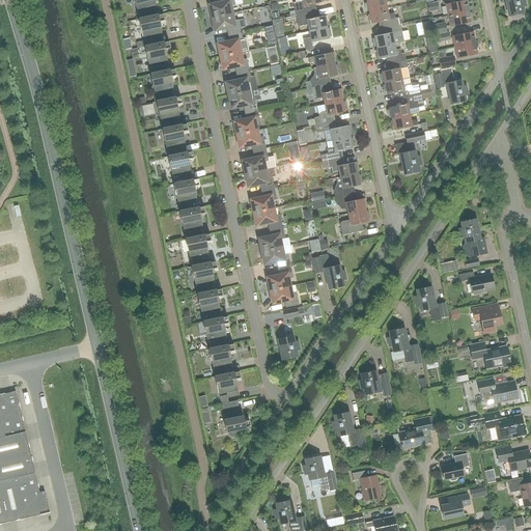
[(134,0),(137,9),(156,6),(154,0),(134,0)]
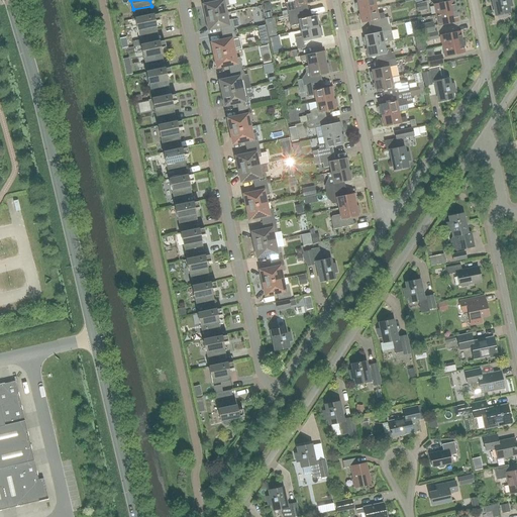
[(229,5),(227,0),(214,0),(215,2),(203,5),(204,6),(203,8),(204,12),(205,12),(206,17),(226,13),(224,6),(229,5)]
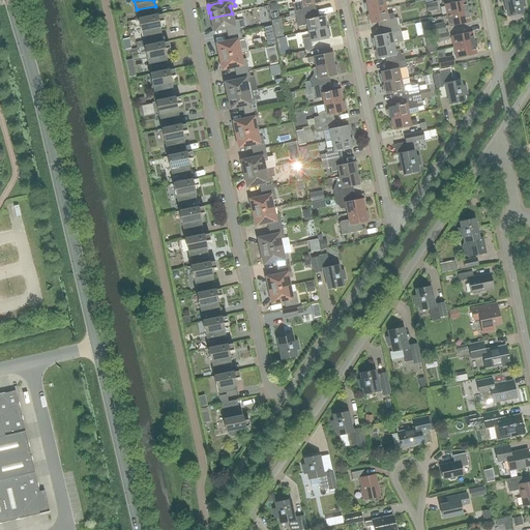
[(292,3),(295,16),(311,11),(310,5),(321,2),(320,1),(323,0),(322,0),(294,0),(295,3),(292,3)]
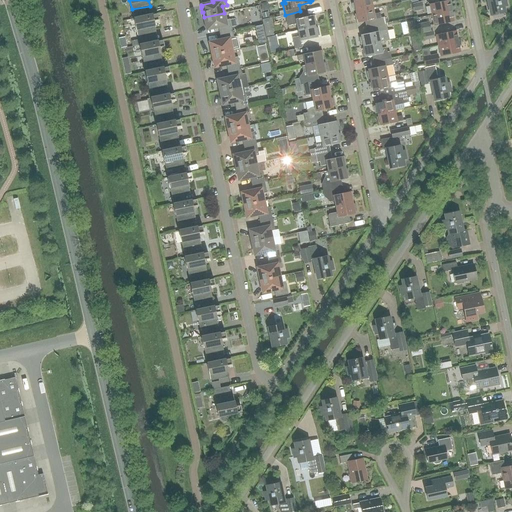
[(357,0),(353,1),(353,3),(351,3),(353,11),(355,11),(355,12),(373,8),(371,2),(382,0),(357,0)]
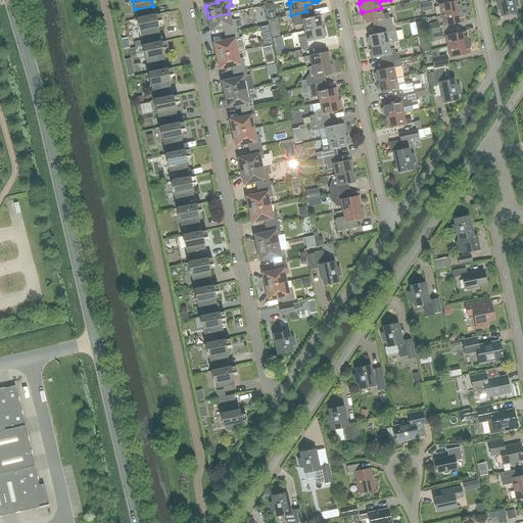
[(462,11),(459,0),(438,5),(440,15),(462,11)]
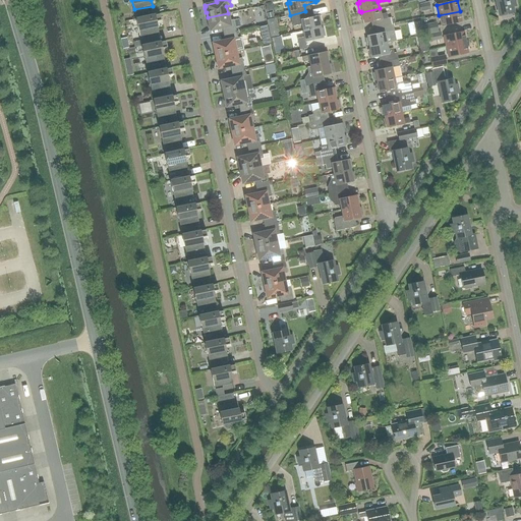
[(512,7),(516,6),(514,0),(497,0),(500,15),(513,13),(512,7)]
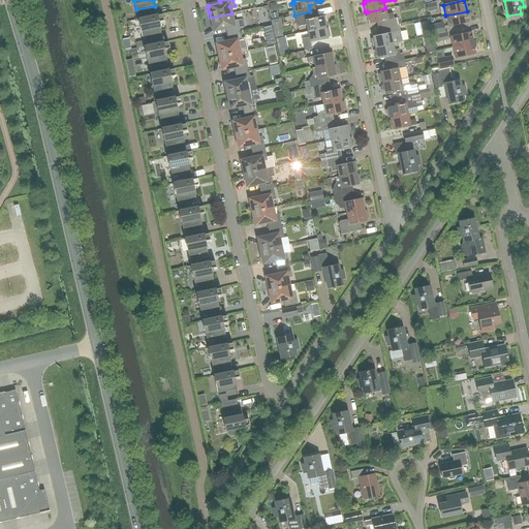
[(435,10),(434,2),(426,4),(428,12),(435,10)]
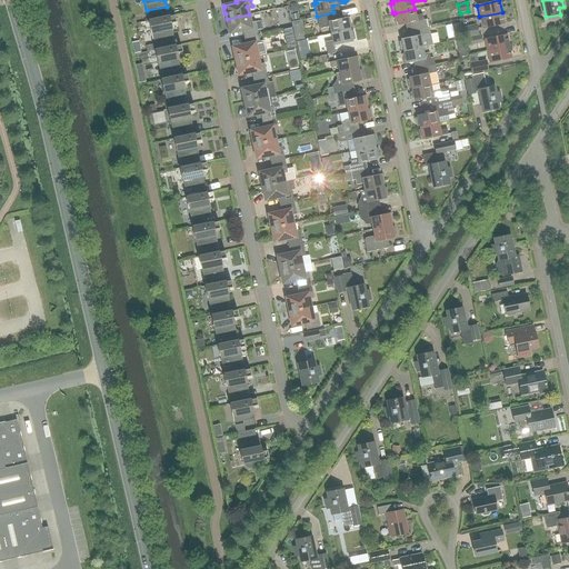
[(396,16),(393,16),(396,26),(405,25),(409,23),(410,30),(428,27),(427,19),(423,20),(422,15),(416,16),(415,9),(395,13),(396,16)]
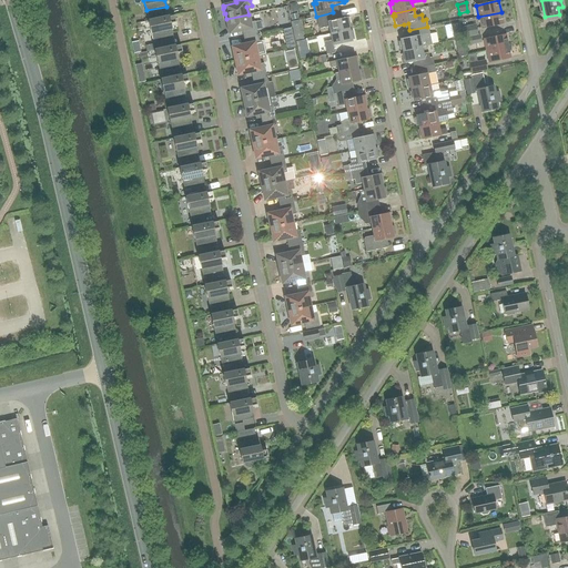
[(146,13),(149,21),(163,18),(161,10),(146,13)]
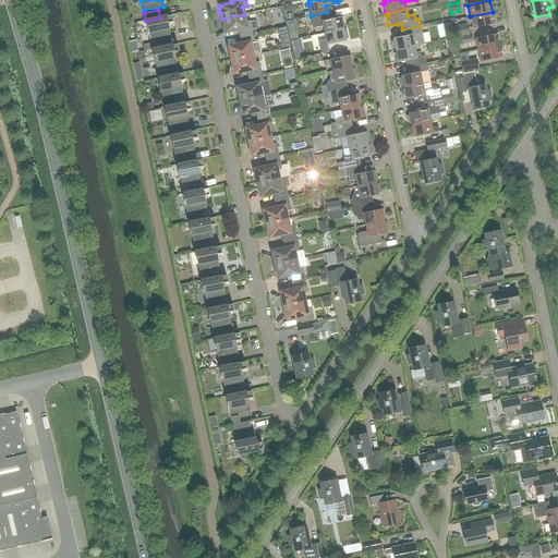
[(327,12),(311,16),(313,28),(323,26),(325,33),(343,29),(343,27),(344,26),(342,16),(329,20),(327,12)]
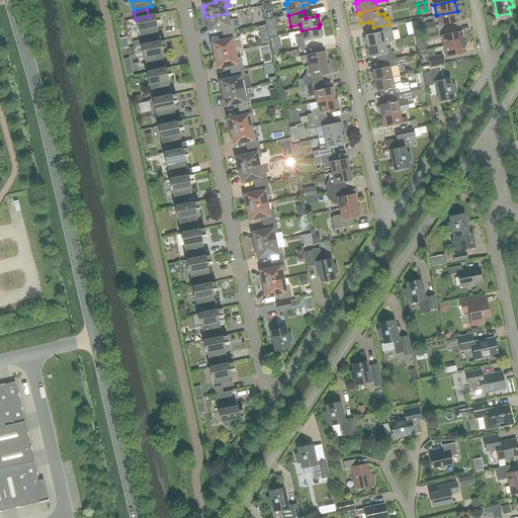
[(439,26),(459,21),(457,11),(436,15),(439,26)]
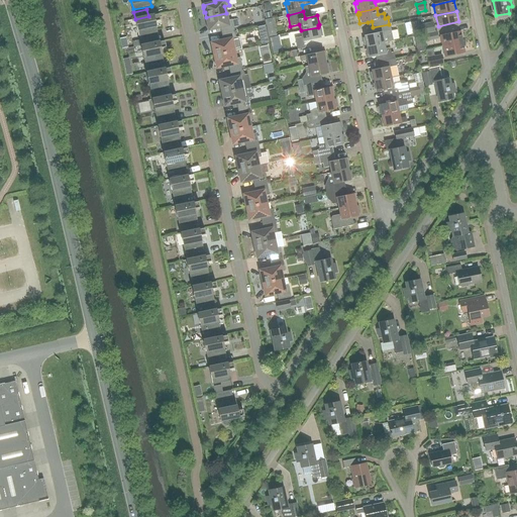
[(227,20),(226,13),(206,17),(209,30),(220,27),(221,34),(234,31),(232,19),(227,20)]
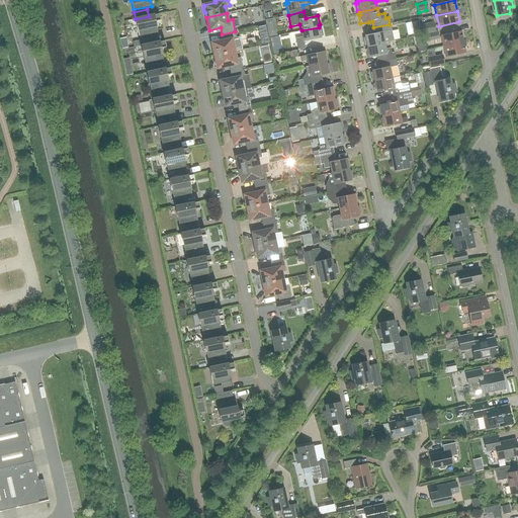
[(160,20),(159,14),(149,16),(136,19),(139,36),(158,32),(155,21),(160,20)]
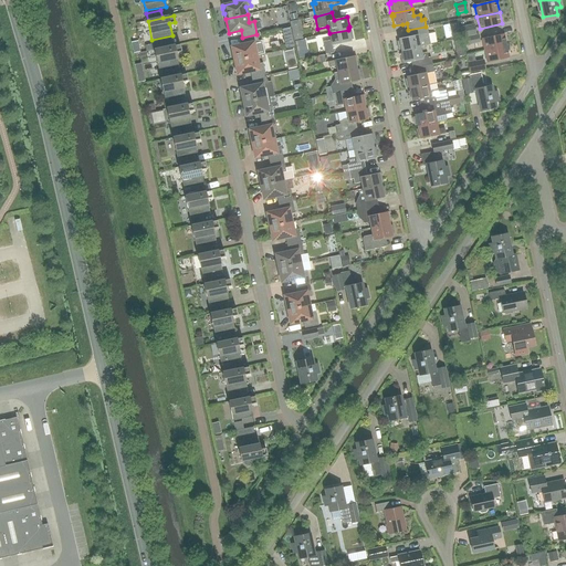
[(302,19),(293,20),(294,39),(304,38),(302,19)]
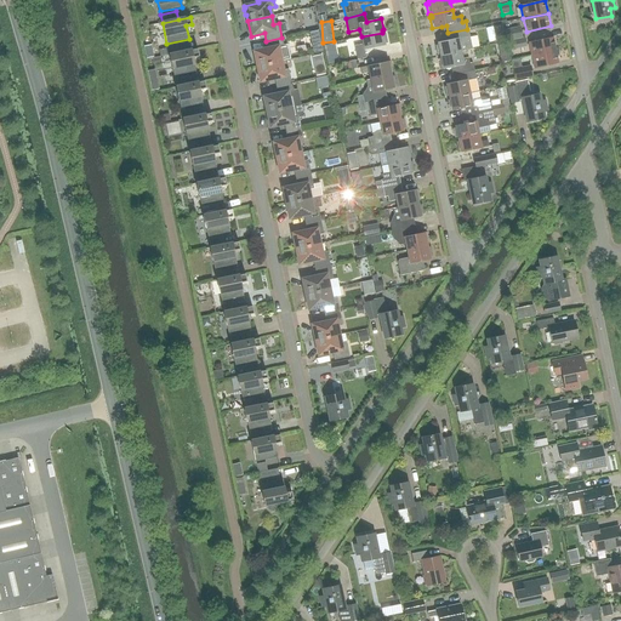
[(505,30),(507,43),(523,39),(520,27),(505,30)]
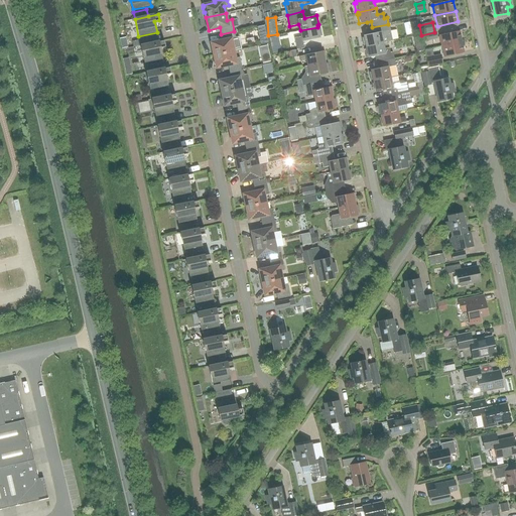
[(364,37),(361,37),(363,46),(366,45),(366,46),(383,43),(392,41),(388,24),(372,27),(374,33),(370,34),(363,35),(364,37)]
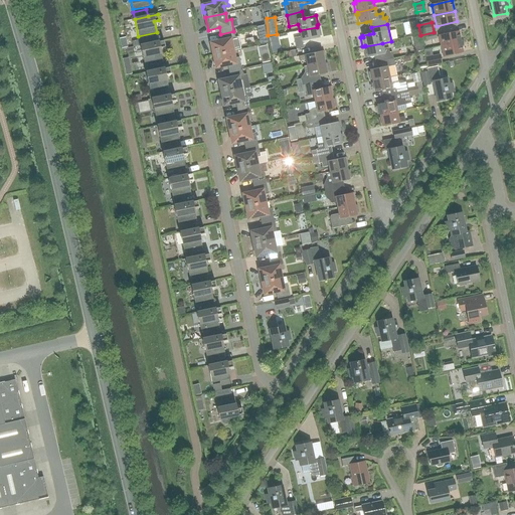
[(304,48),(302,41),(319,38),(319,36),(321,35),(319,27),(317,28),(317,27),(300,30),(301,36),(294,38),(296,49),(304,48)]
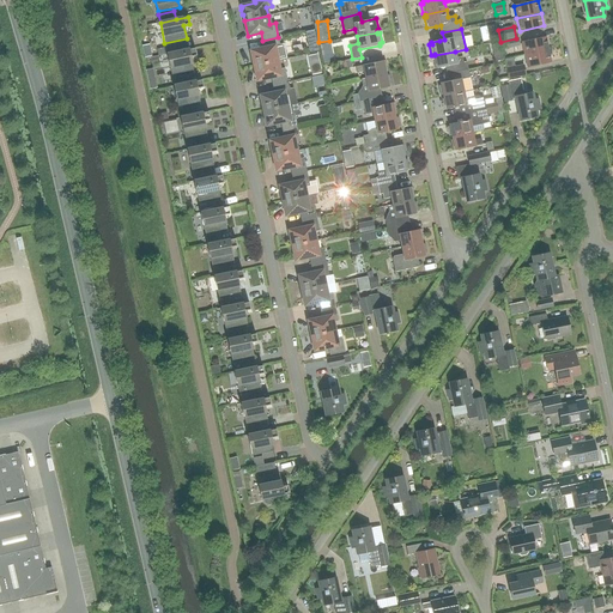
[(280,46),(278,37),(262,41),(265,48),(250,50),(252,53),(250,54),(252,59),(253,60),(254,66),(278,61),(286,59),(284,44),(280,46)]
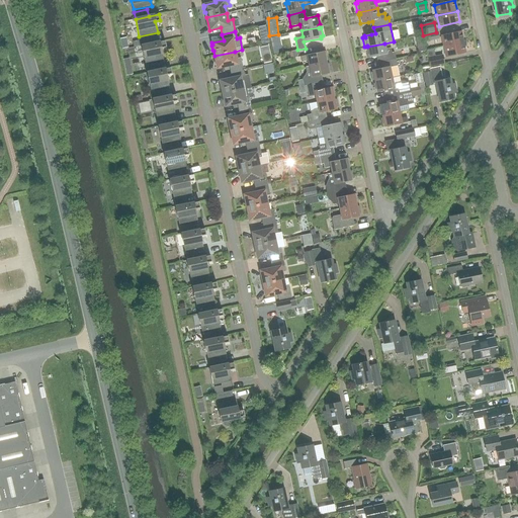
[(436,32),(423,35),(424,42),(439,39),(437,31),(436,32)]
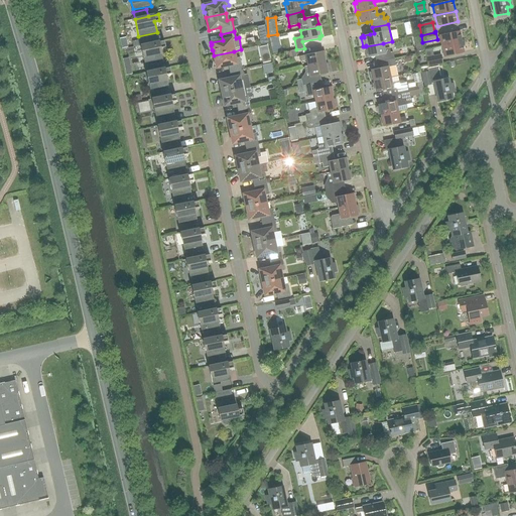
[(439,35),(441,46),(462,42),(460,31),(439,35)]
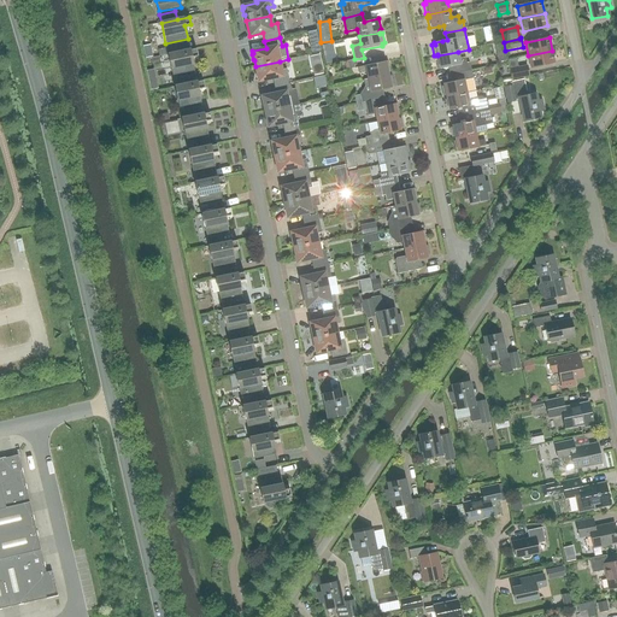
[(166,46),(168,54),(177,53),(175,43),(166,46)]
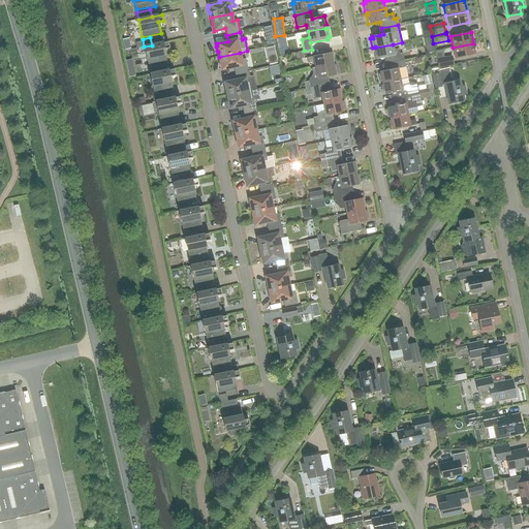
[(168,41),(152,45),(144,47),(148,65),(166,61),(164,50),(169,49),(168,41)]
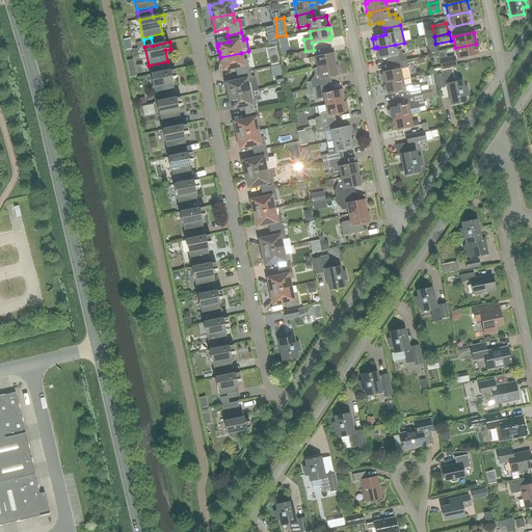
[(476,44),(455,48),(457,58),(478,54),(476,44)]
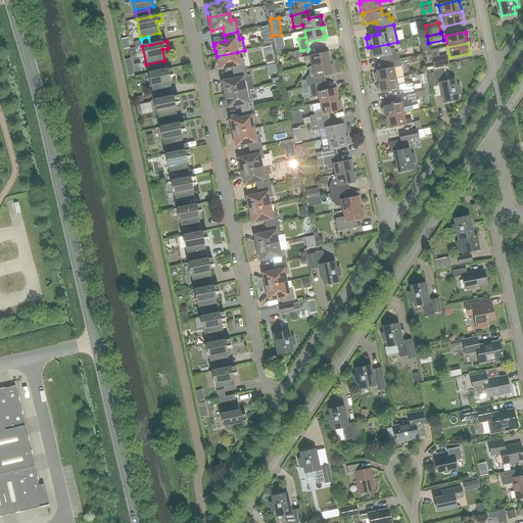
[(371,49),(369,49),(371,59),(384,56),(385,62),(399,59),(397,52),(395,53),(394,48),(389,49),(388,44),(371,47),(371,49)]
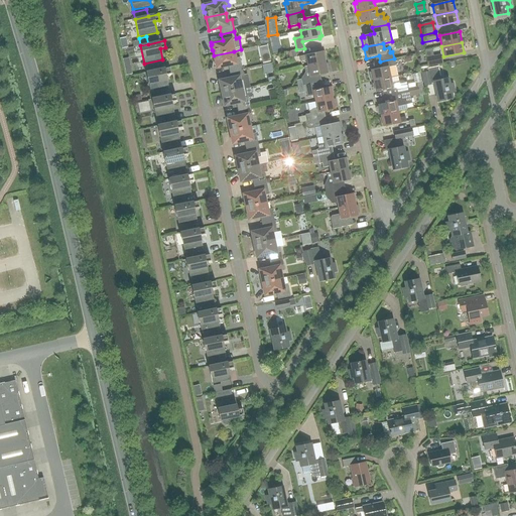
[(306,59),(307,66),(325,62),(325,60),(327,60),(325,50),(299,56),(300,61),(306,59)]
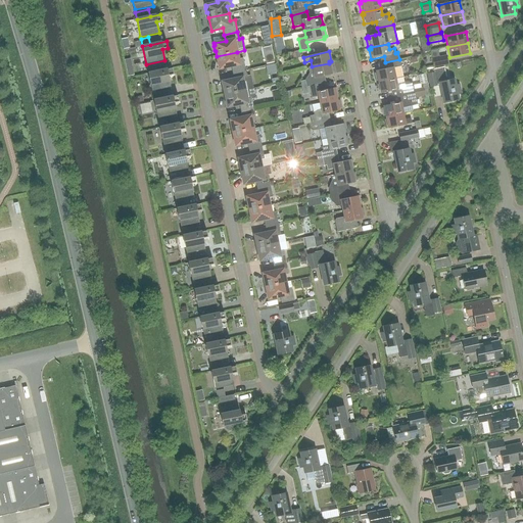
[(238,59),(237,52),(217,56),(220,68),(231,66),(232,73),(245,69),(243,58),(238,59)]
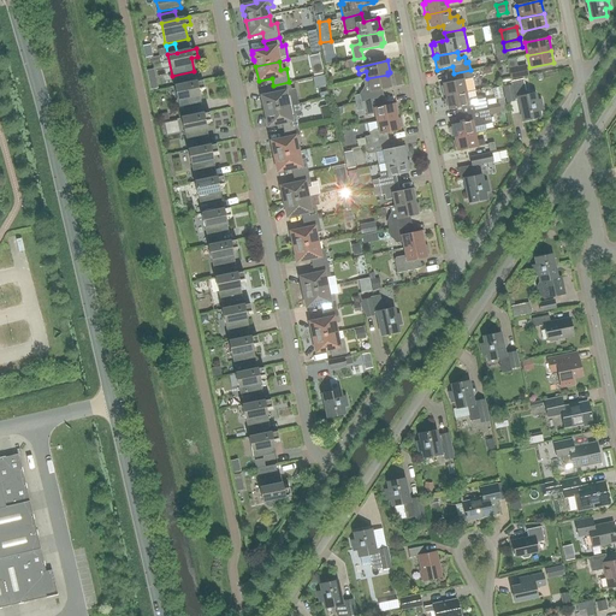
[(526,65),(509,69),(510,80),(528,76),(526,65)]
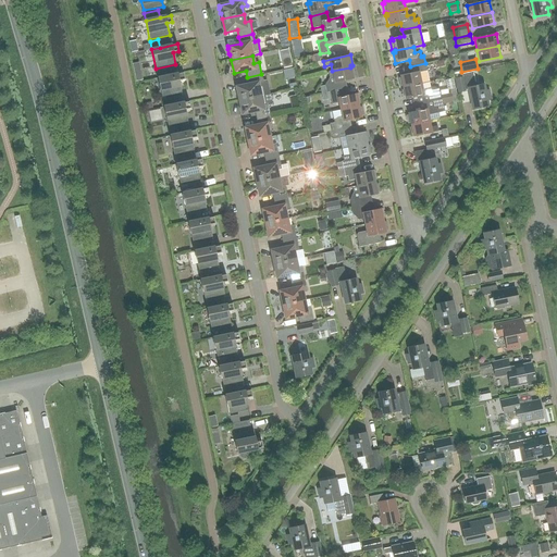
[(400,77),(398,78),(399,87),(403,86),(403,87),(429,82),(425,63),(410,66),(411,73),(400,75),(400,77)]
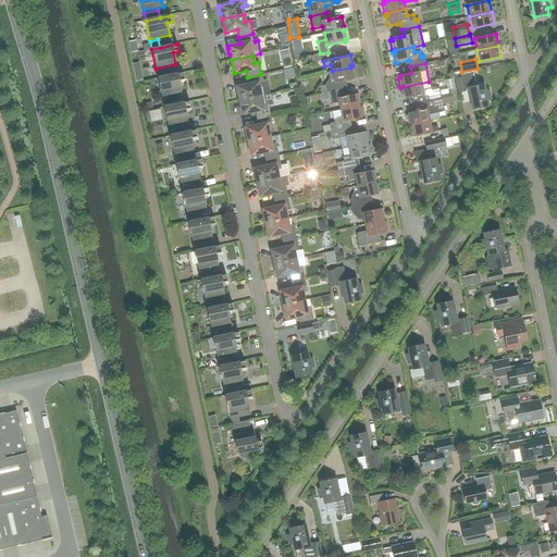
[(156,71),(157,71),(158,78),(172,75),(170,67),(156,71)]
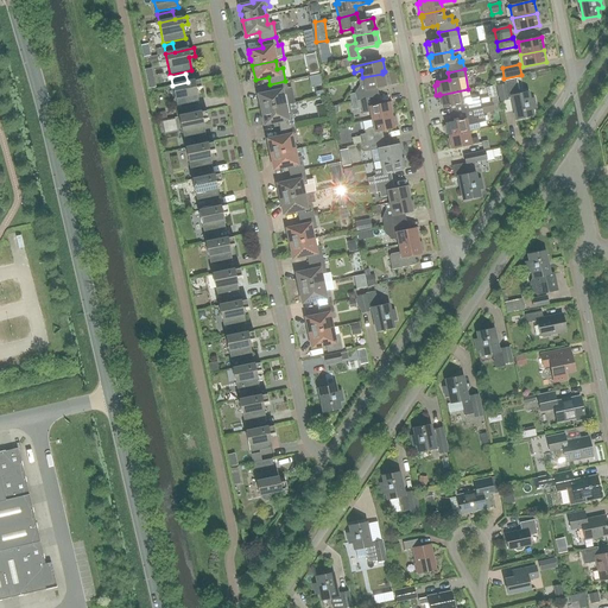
[(362,77),(362,78),(359,78),(360,84),(354,94),(349,95),(350,102),(379,96),(377,88),(386,87),(385,84),(388,84),(386,74),(384,75),(382,74),(362,77)]
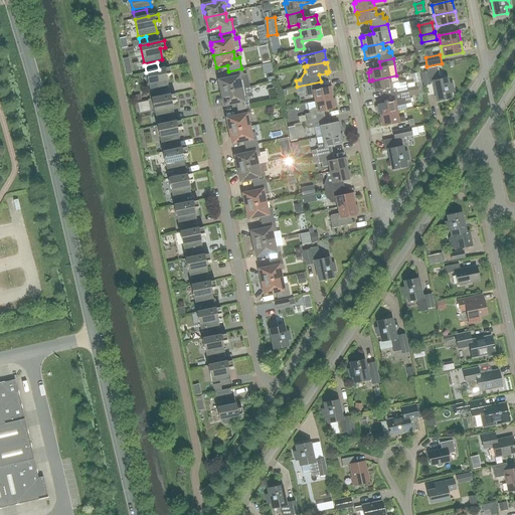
[(171,73),(169,67),(159,69),(146,72),(150,90),(168,86),(165,74),(171,73)]
